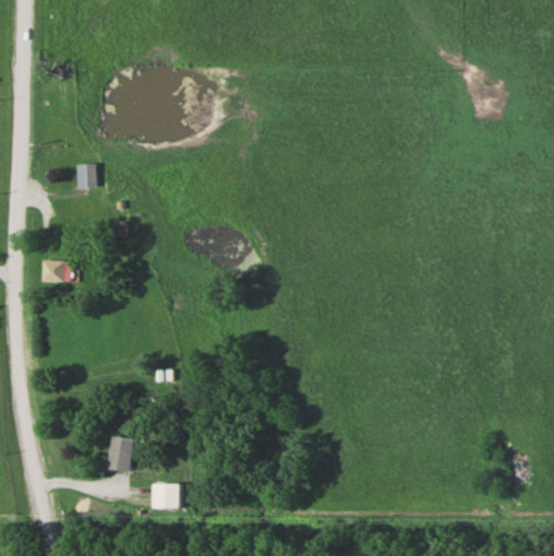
[(94,165),(72,165),(72,189),(94,189),(94,165)]
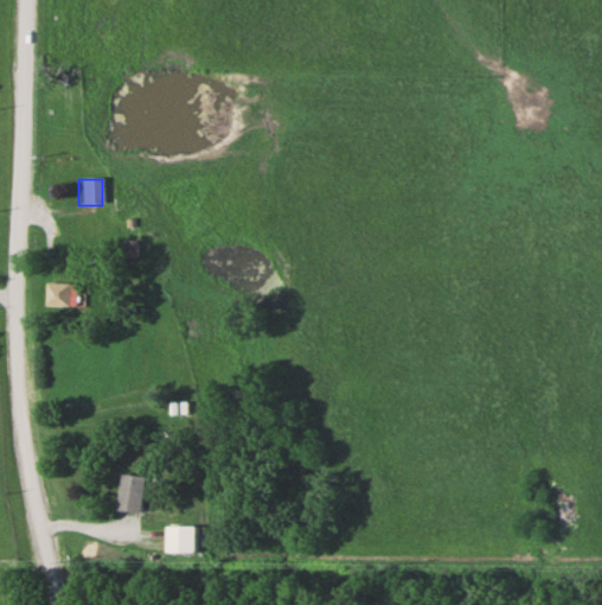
[(135,259),(134,242),(119,243),(120,260),(135,259)]
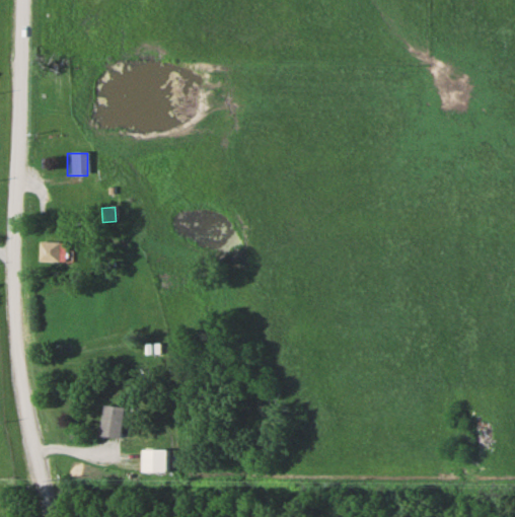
[(37,263),(65,263),(65,242),(37,242),(37,263)]
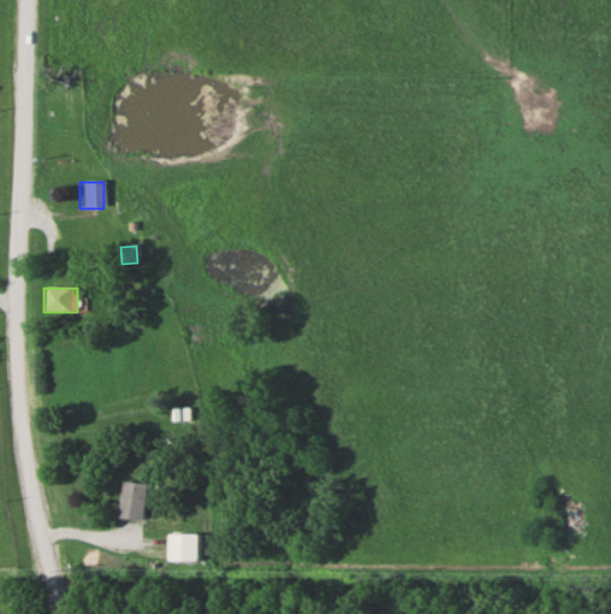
[(147,484),(122,482),(118,519),(143,521),(147,484)]
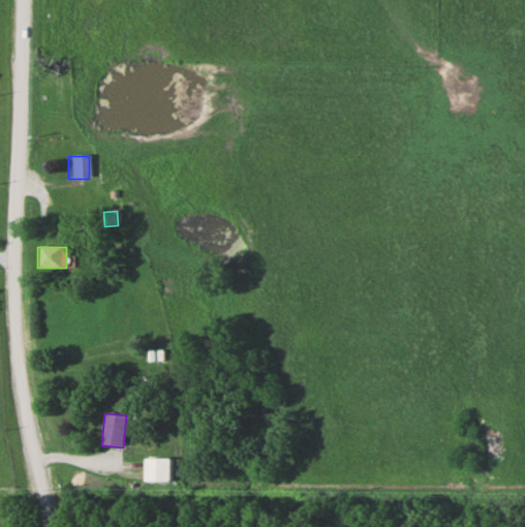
[(145,459),(145,483),(171,483),(171,459),(145,459)]
